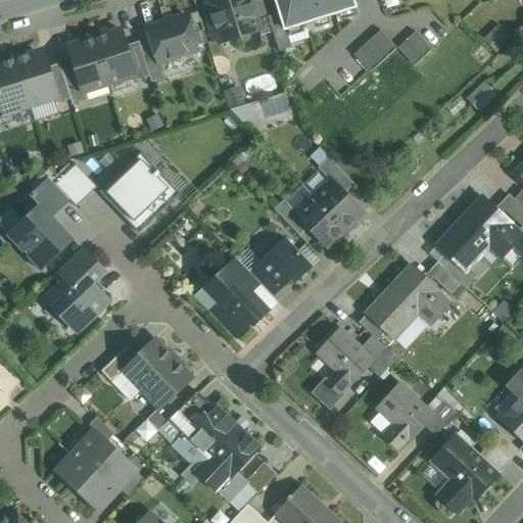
[(239,37),(228,0),(219,0),(208,3),(221,43),(239,37)]
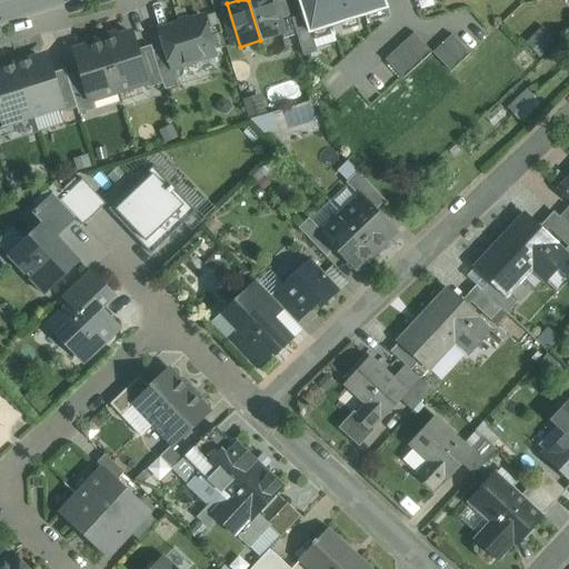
[(248,0),(260,40),(282,32),(272,2),(271,0),(248,0)]
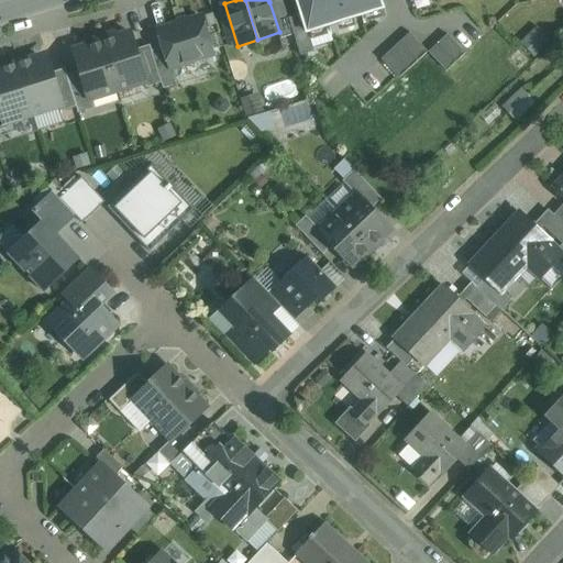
[(294,34),(282,0),(277,0),(269,2),(279,32),(282,39),(294,34)]
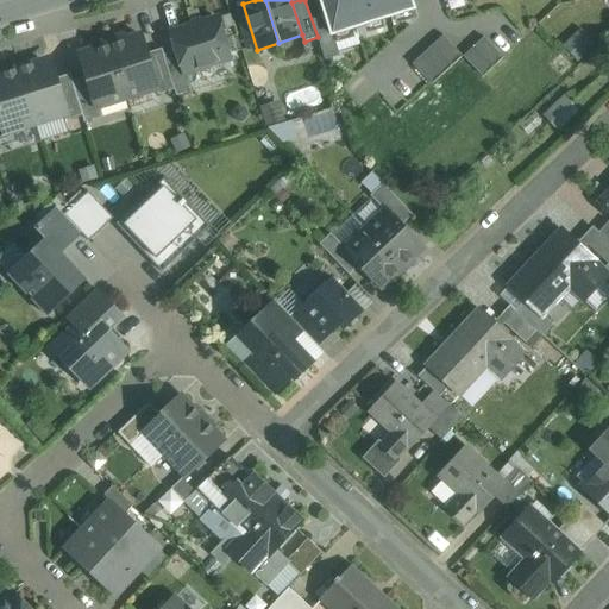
[(321,0),(333,35),(416,8),(413,0),(321,0)]
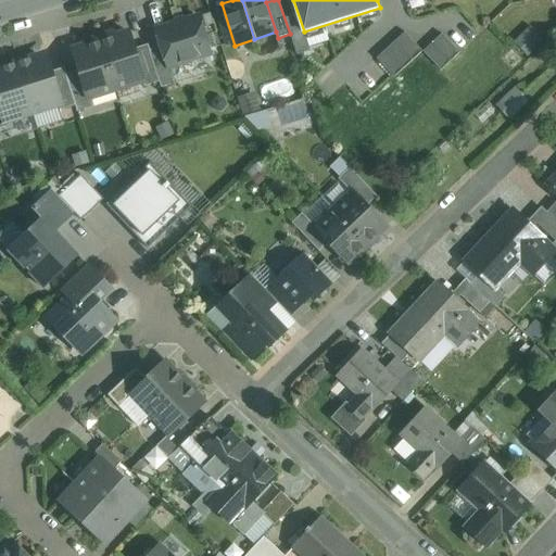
[(198,16),(156,29),(162,47),(168,67),(169,66),(188,61),(192,63),(202,60),(204,55),(210,53),(198,16)]
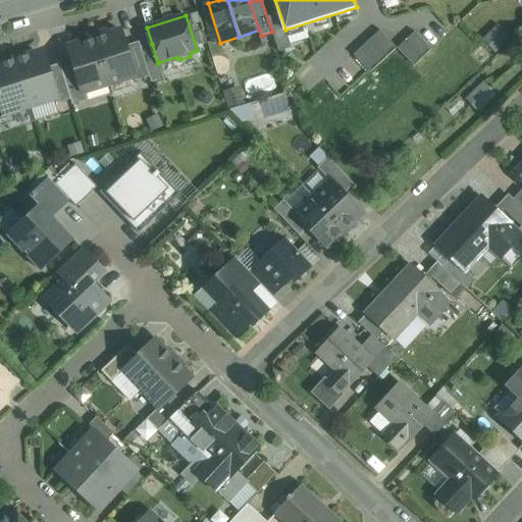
[(494,50),(511,37),(500,23),(483,37),(494,50)]
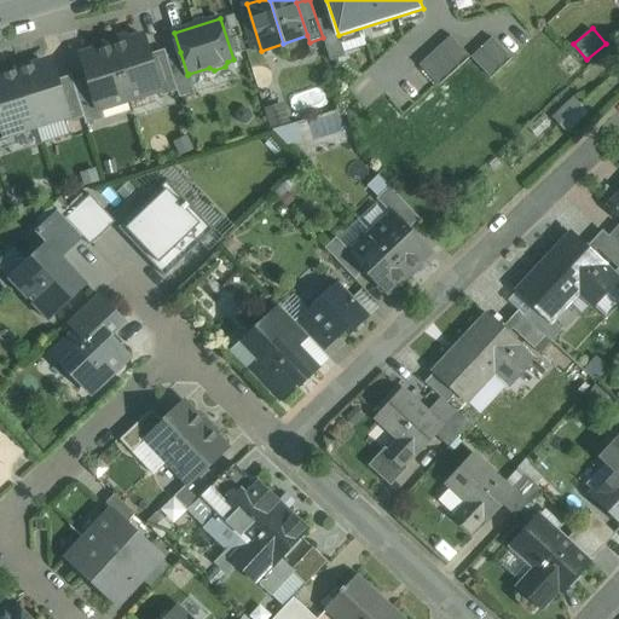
[(439,84),(470,55),(451,33),(420,62),(439,84)]
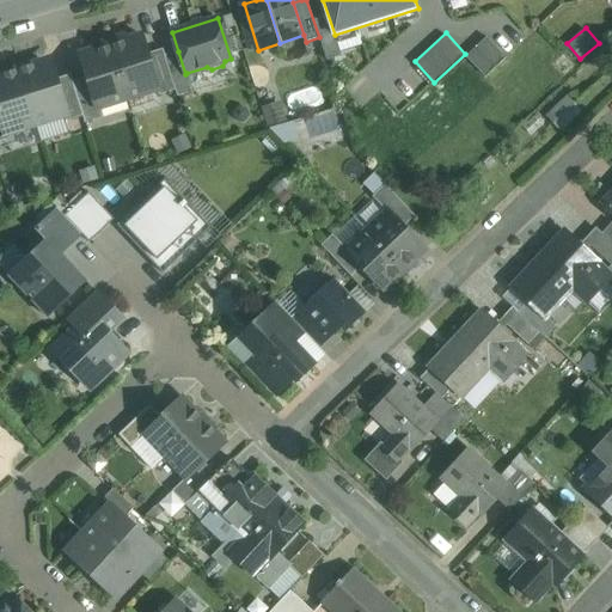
[(488,34),(466,54),(485,75),(507,55),(488,34)]
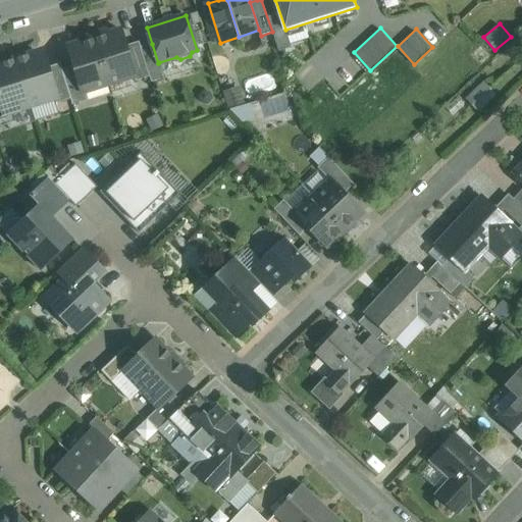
[(120,31),(95,39),(109,84),(134,75),(135,74),(125,46),(120,31)]
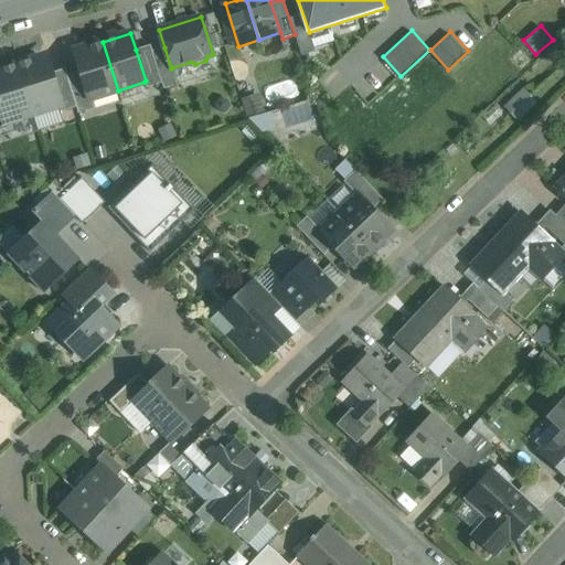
[(103,42),(74,51),(81,71),(89,99),(91,98),(118,91),(103,42)]
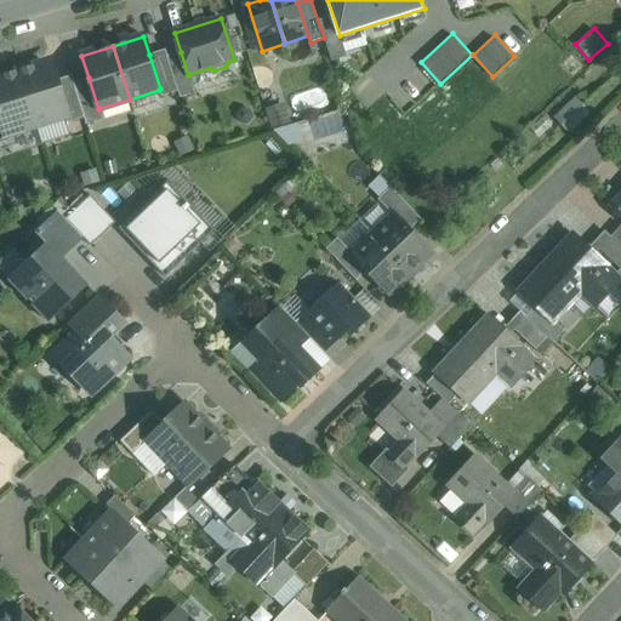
[(165,50),(149,55),(160,89),(159,90),(161,96),(178,91),(166,56),(167,56),(165,50)]
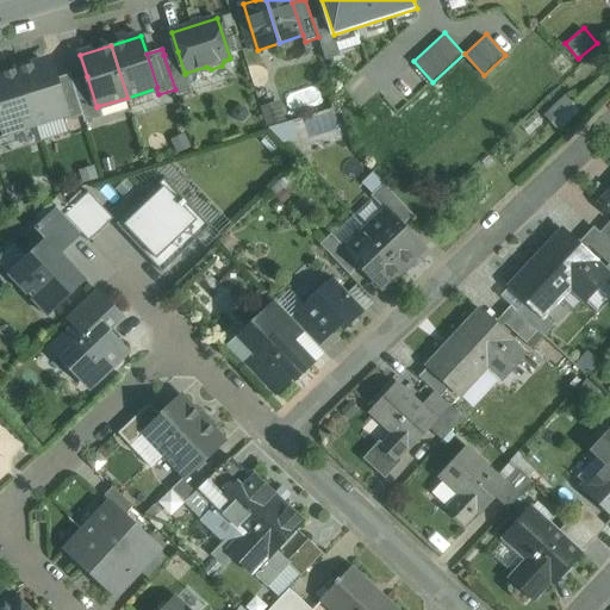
[(185,74),(178,51),(165,55),(163,55),(175,89),(176,95),(192,92),(186,73),(185,74)]
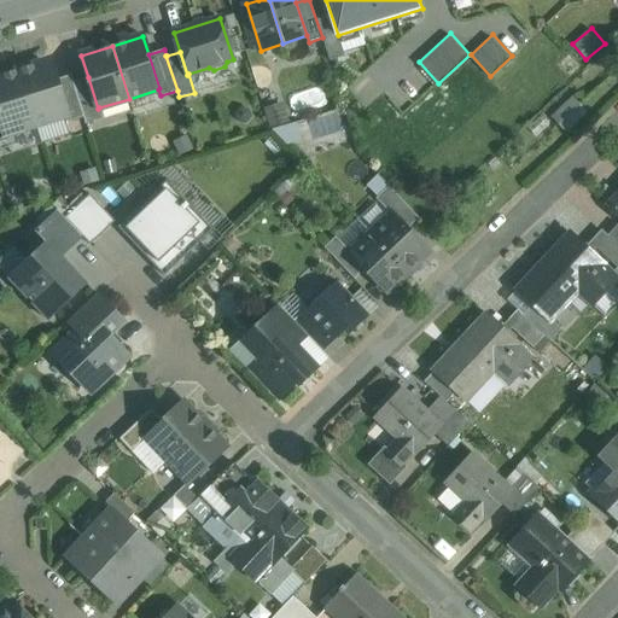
[(42,63),(18,70),(36,126),(66,115),(68,115),(57,80),(53,68),(42,63)]
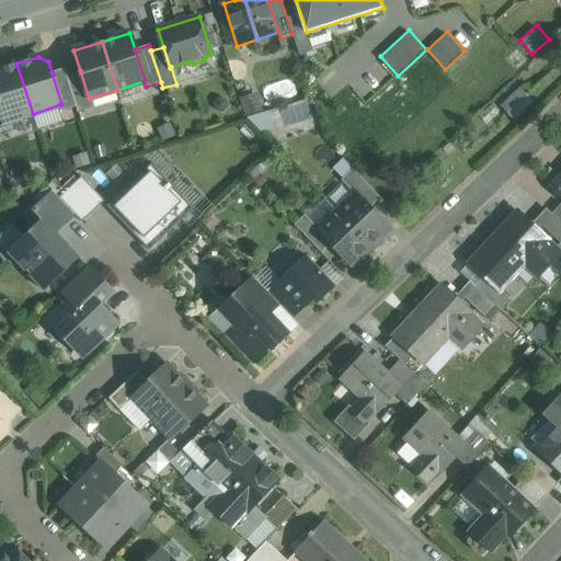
[(33,114),(16,64),(0,68),(0,112),(3,123),(4,123),(33,114)]
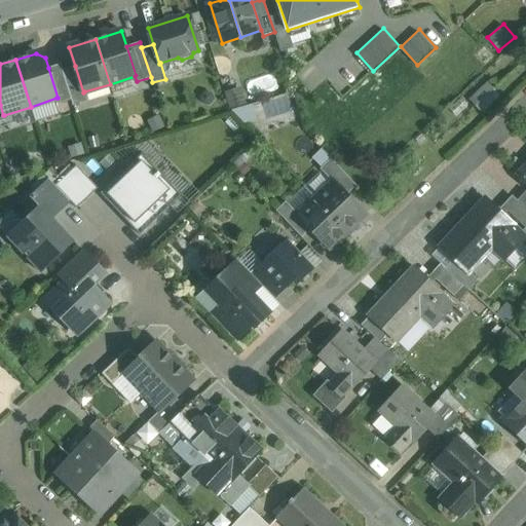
[(61,64),(48,68),(58,98),(57,98),(59,103),(71,100),(71,99),(62,70),(63,70),(61,64)]
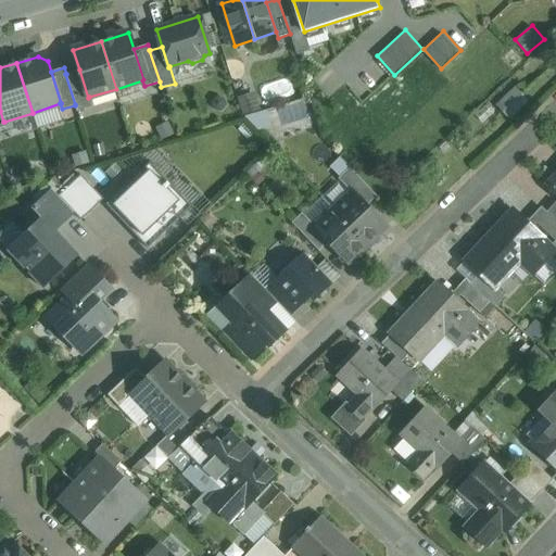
[(66,74),(65,74),(75,104),(75,105),(77,112),(92,106),(89,97),(88,98),(79,70),(66,74)]
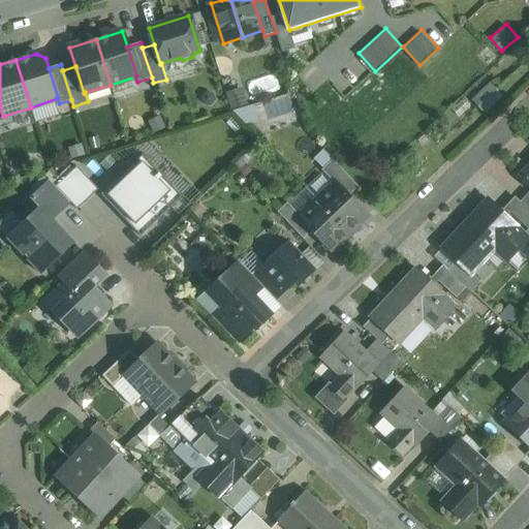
[(143,155),(101,194),(141,237),(183,196),(143,155)]
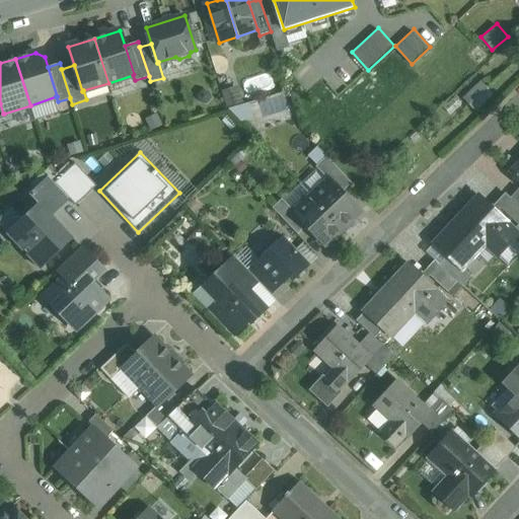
[(352,182),(326,156),(315,166),(328,179),(342,193),(352,182)]
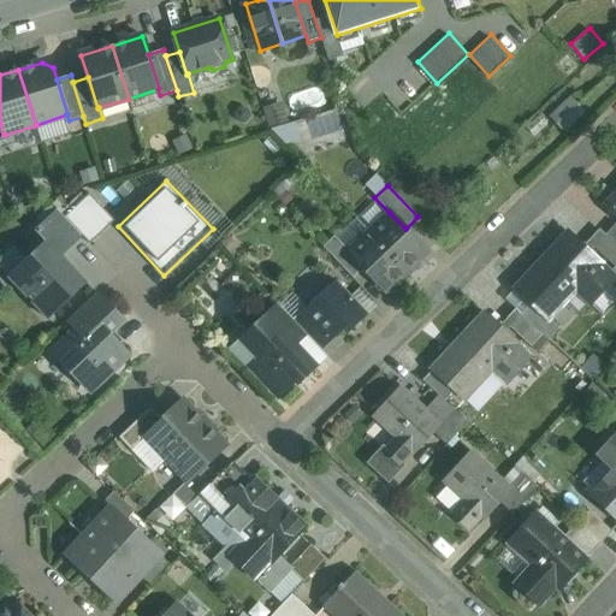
[(89,193),(66,214),(92,240),(114,218),(89,193)]
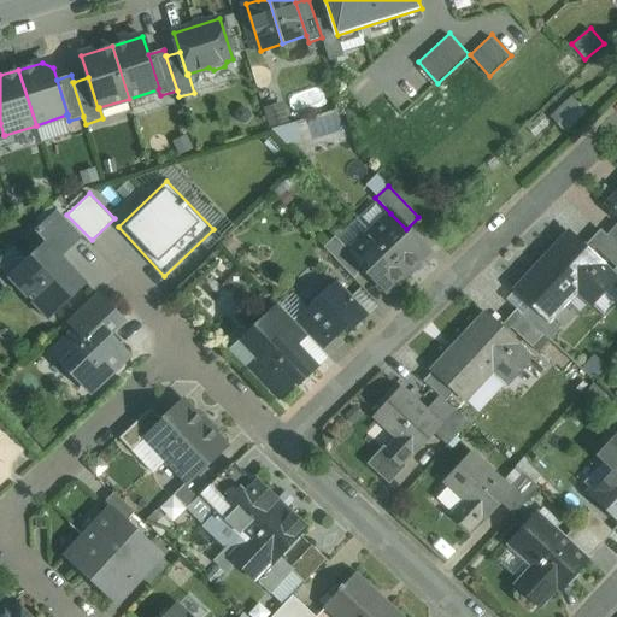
[(616,193),(606,205),(616,215),(616,193)]
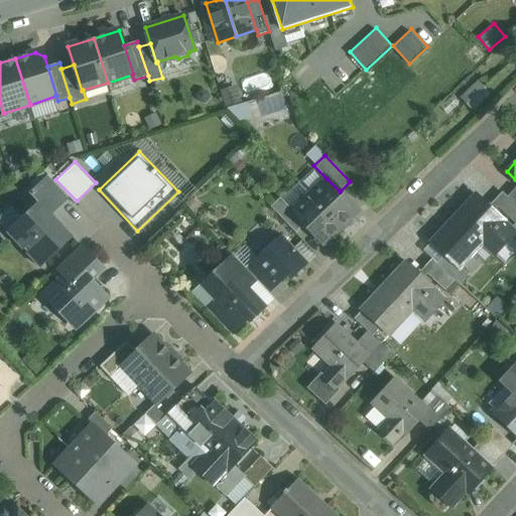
[(48,175),(30,194),(38,203),(39,202),(51,215),(69,198),(48,175)]
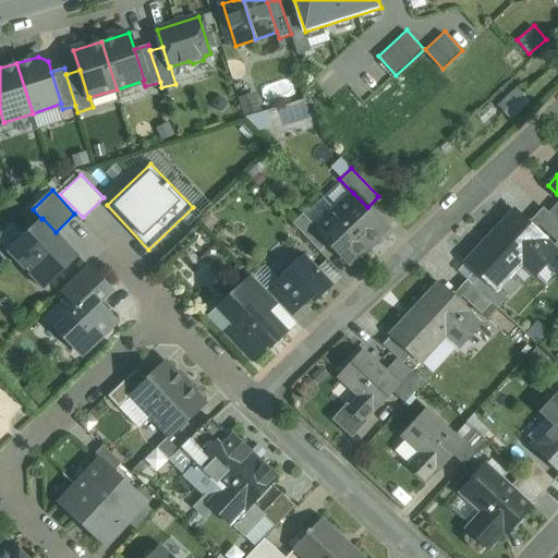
[(367,207),(353,193),(335,210),(367,245),(387,227),(367,207)]
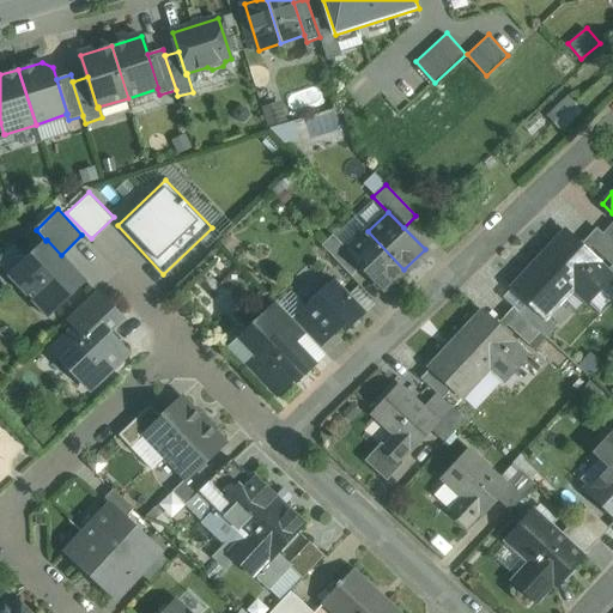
[(612,222),(602,234),(612,243),(612,222)]
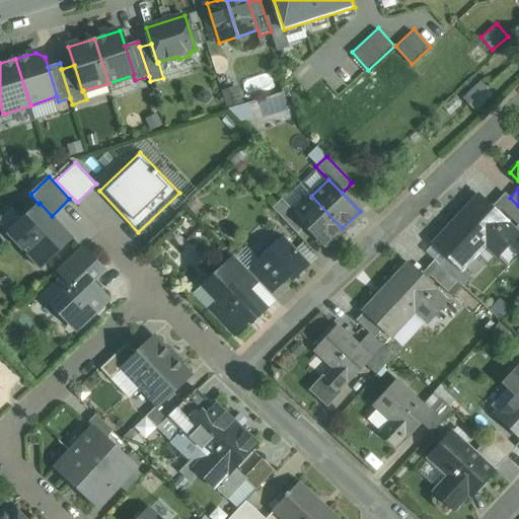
[(342,228),(311,196),(294,212),(294,213),(306,226),(324,244),(342,228)]
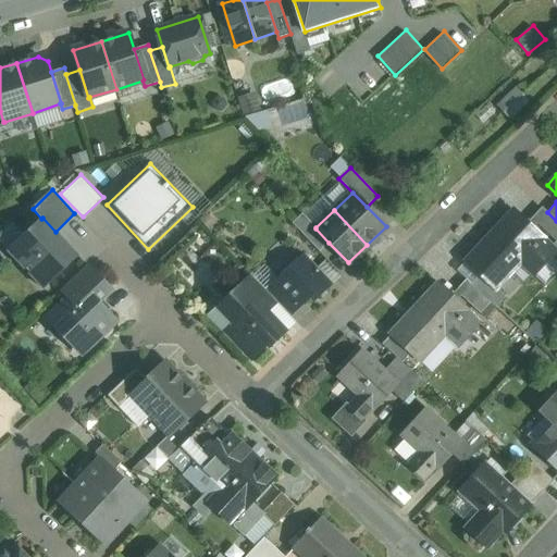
[(489,242),(516,269),(521,263),(533,274),(556,250),(544,239),(512,210),(493,232),(495,234),(489,242)]
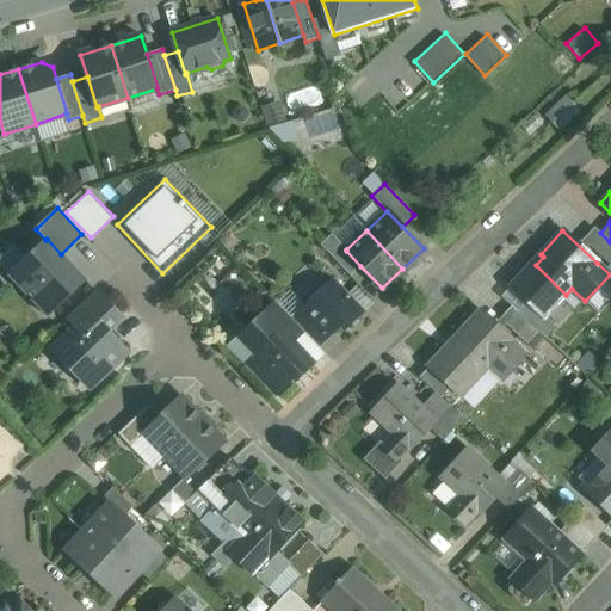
[(610,263),(610,242),(600,233),(588,246),(610,265),(610,263)]
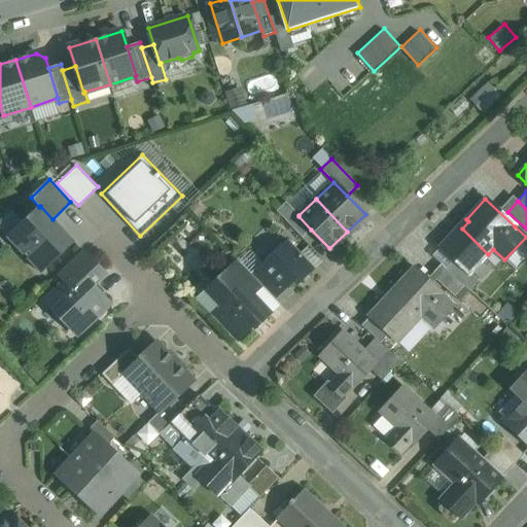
[(299,215),(286,202),(277,211),(302,238),(311,230),(299,216),(299,215)]
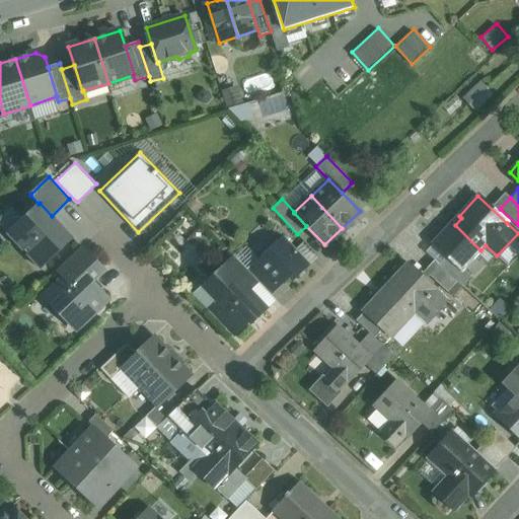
[(39,204),(7,233),(41,269),(73,238),(52,216),(40,203),(39,204)]
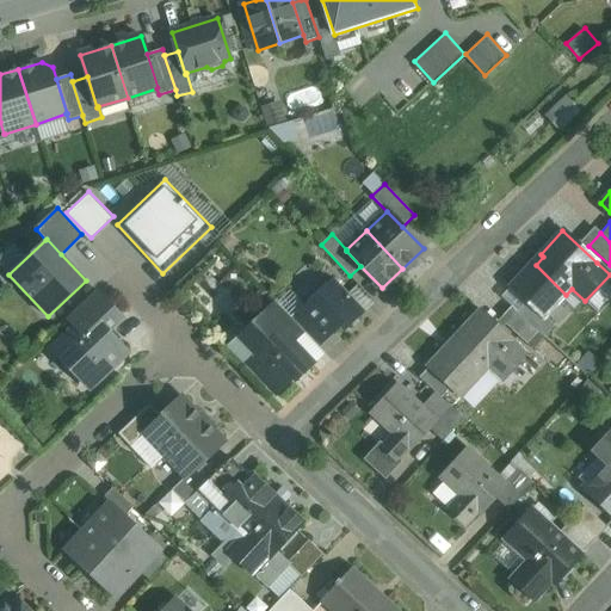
[(566,295),(536,265),(530,271),(528,269),(511,287),(528,302),(544,318),(545,316),(566,295)]
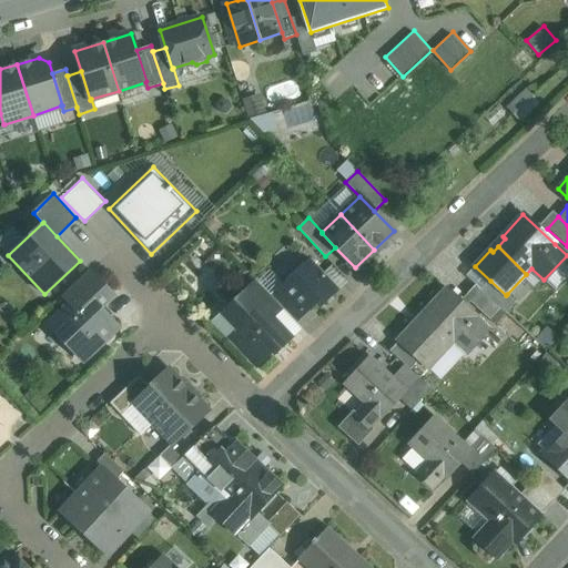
[(310,259),(281,286),(283,290),(274,298),(283,308),(296,323),(316,304),(320,308),(338,290),(310,259)]
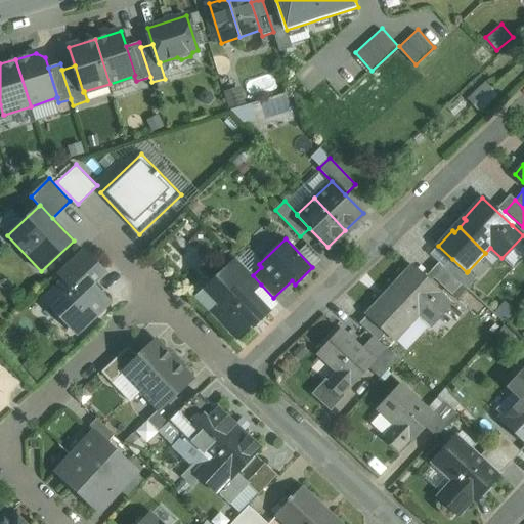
[(83,249),(58,272),(67,281),(88,260),(90,262),(93,259),(83,249)]
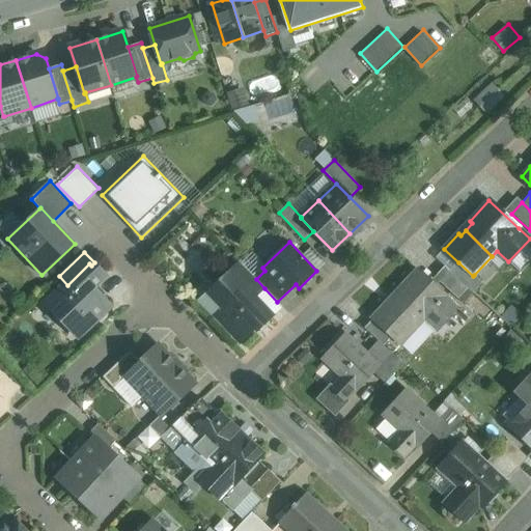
[(473,276),(458,262),(450,271),(468,288),(472,292),(482,282),(474,275),(473,276)]
